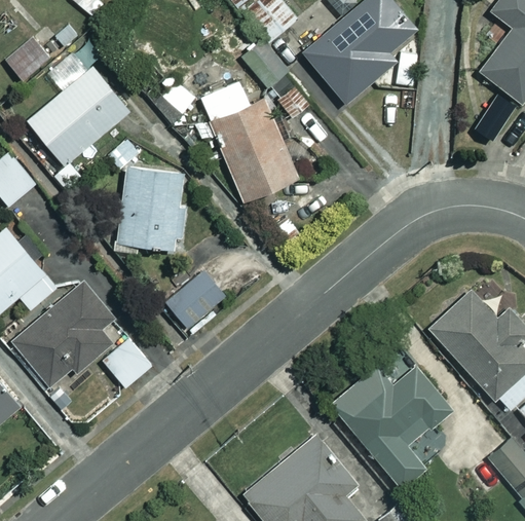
[(294,21),(275,0),(270,0),(249,20),(269,43),(294,21)]
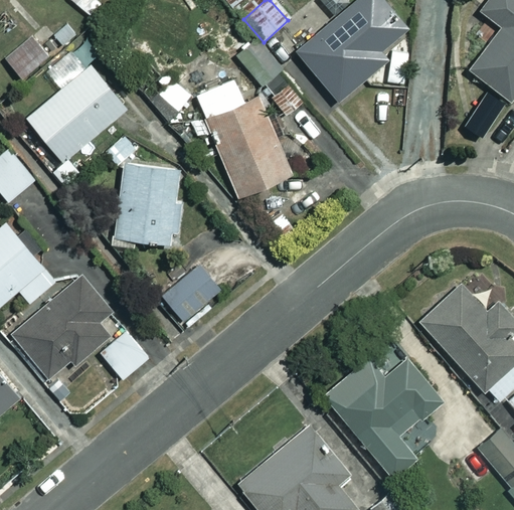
[(405,32),(378,0),(361,0),(297,53),(336,102),(383,63),(376,55),(405,32)]
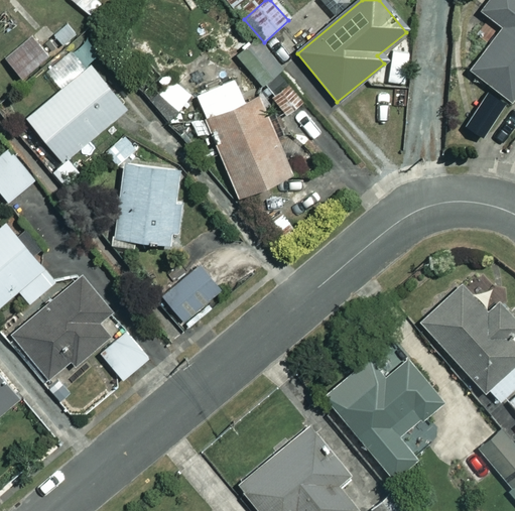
[(514,0),(493,0),(483,14),(504,30),(472,73),(511,103),(514,98),(514,0)]
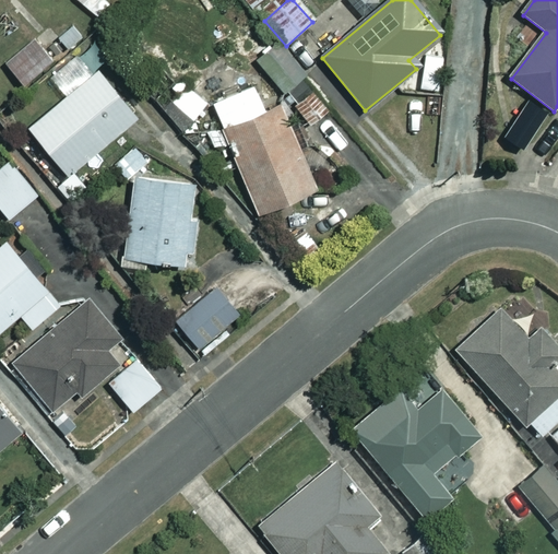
[(50,65),(35,43),(7,63),(22,85),(50,65)]
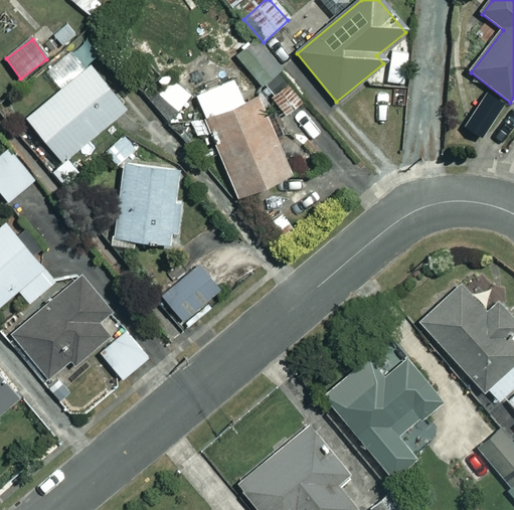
[(126,112),(93,66),(26,116),(60,161),(126,112)]
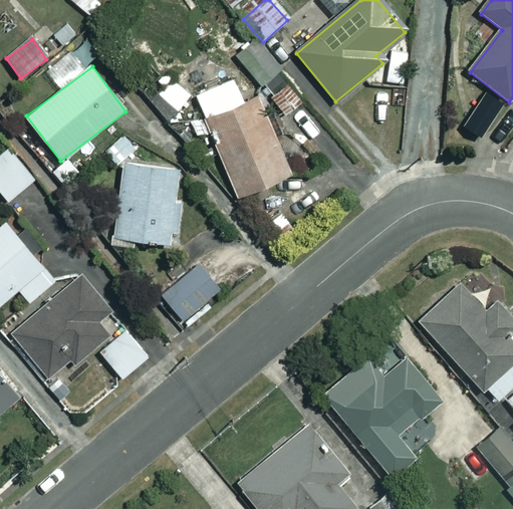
[(191,96),(170,77),(157,93),(177,111),(191,96)]
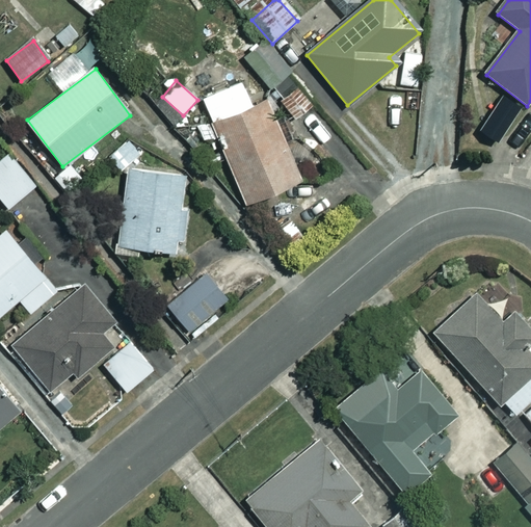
[(250,104),(241,82),(201,101),(247,203),(301,179),(265,98),(250,104)]
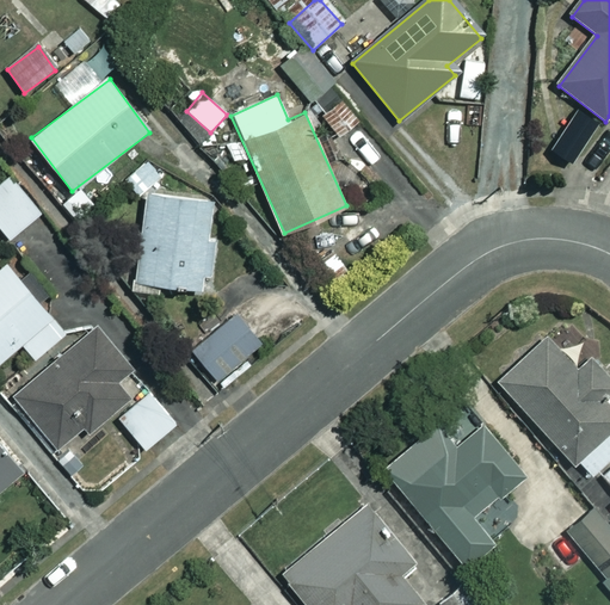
[(39,215),(10,178),(0,186),(0,228),(10,240),(39,215)]
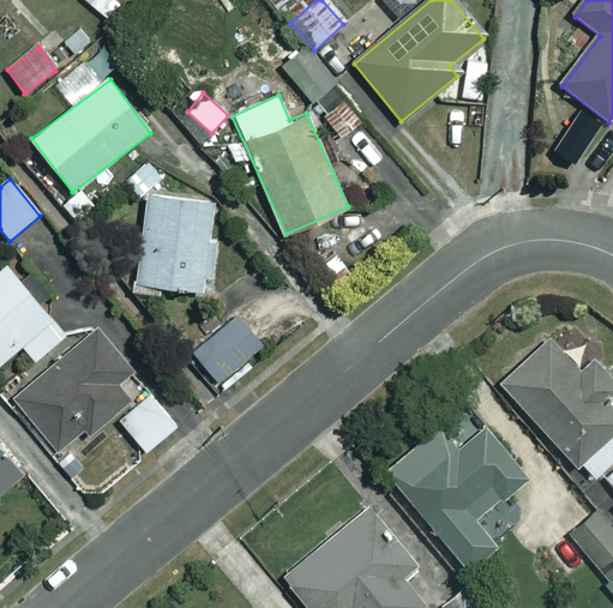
[(217,206),(149,194),(134,281),(202,292),(217,206)]
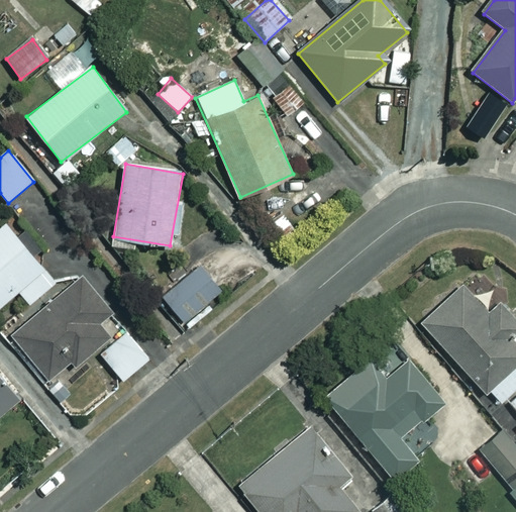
[(56,286),(9,224),(0,230),(0,305),(18,292),(29,306),(56,286)]
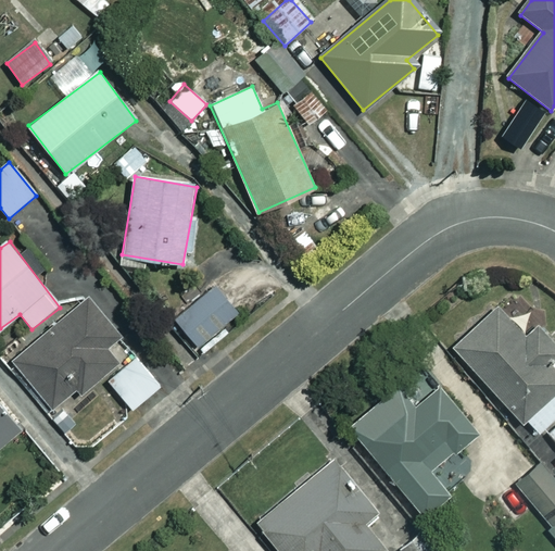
[(239,317),(200,268),(168,293),(183,311),(174,318),(199,350),(239,317)]
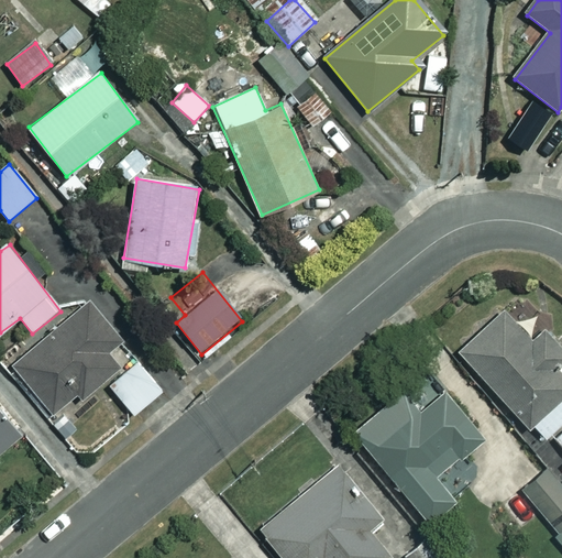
[(12,368),(54,415),(76,396),(79,401),(113,371),(109,367),(132,346),(90,298),(12,368)]
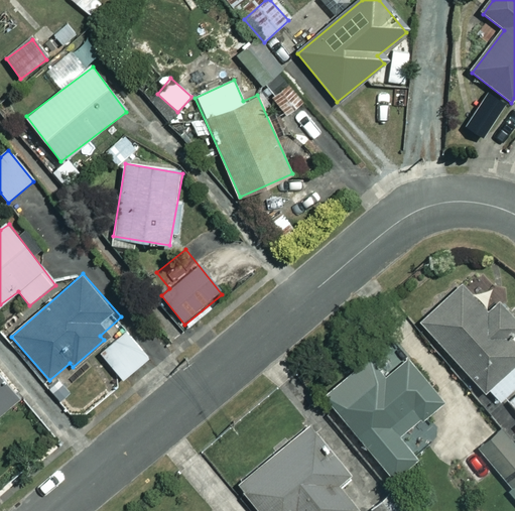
[(514,318),(495,297),(483,308),(461,285),(420,323),(497,406),(514,389),(514,318)]
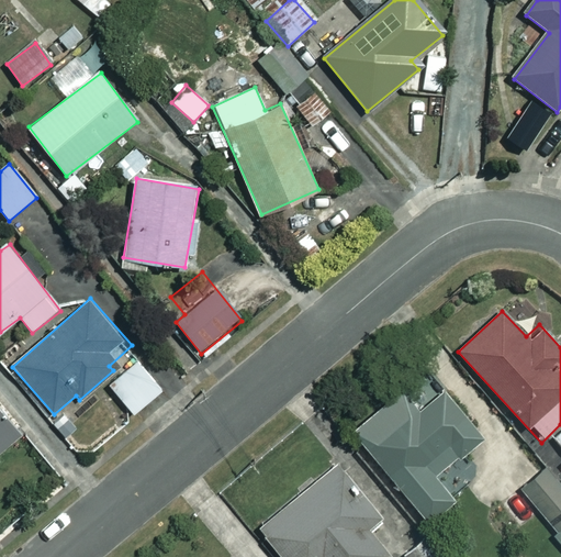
[(163,391),(137,364),(111,388),(136,415),(163,391)]
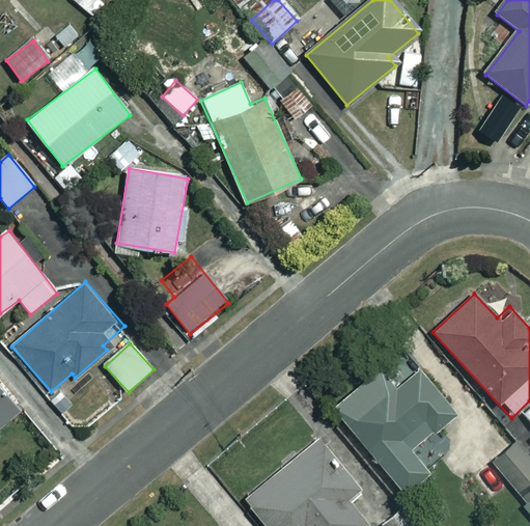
[(397,388),(382,370),(334,411),(405,493),(430,470),(413,450),(455,413),(419,370),(397,388)]
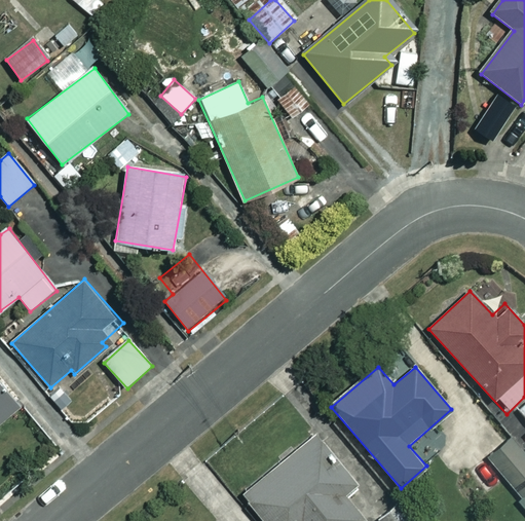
[(0,424),(20,410),(0,384),(0,424)]
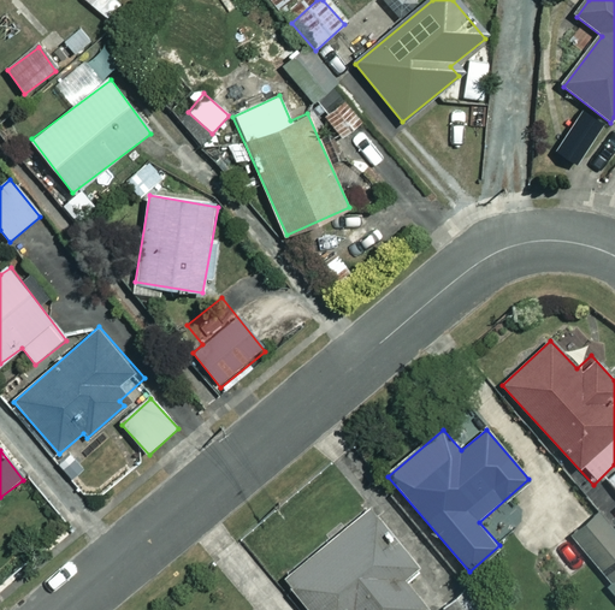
[(414,567),(366,511),(285,581),(309,609),(425,609),(427,608),(402,578),(414,567)]
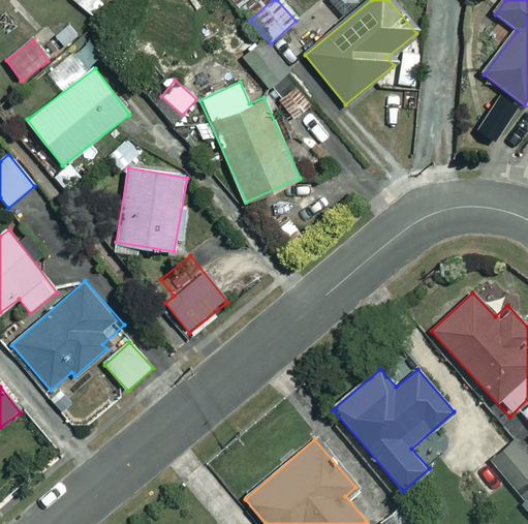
[(527,461),(514,444),(491,463),(516,494),(527,484),(527,461)]
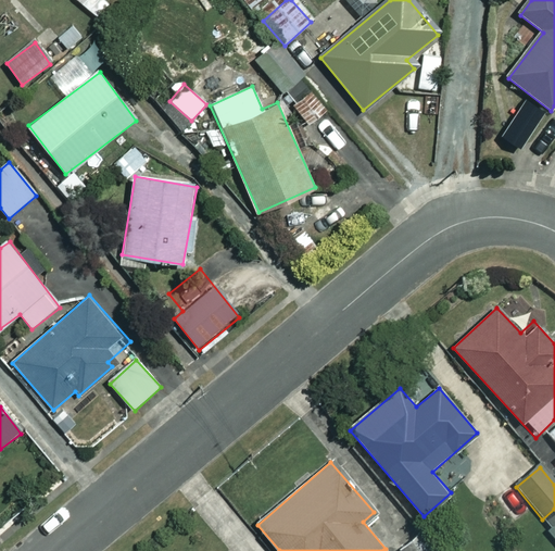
[(439,550),(427,536),(410,550),(439,550)]
